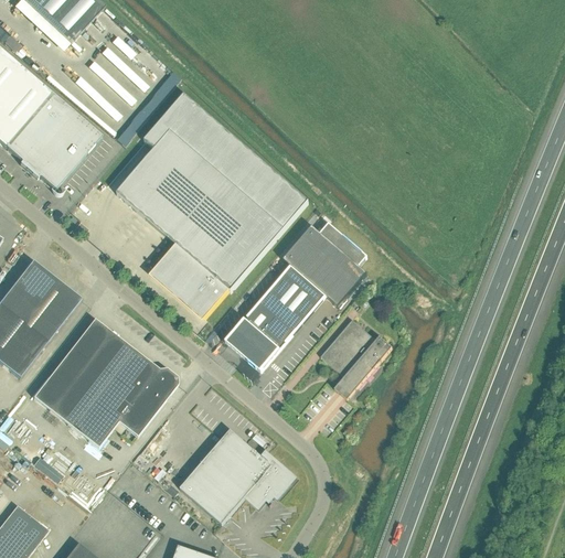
[(105,3),(102,0),(25,0),(71,41),(105,3)]
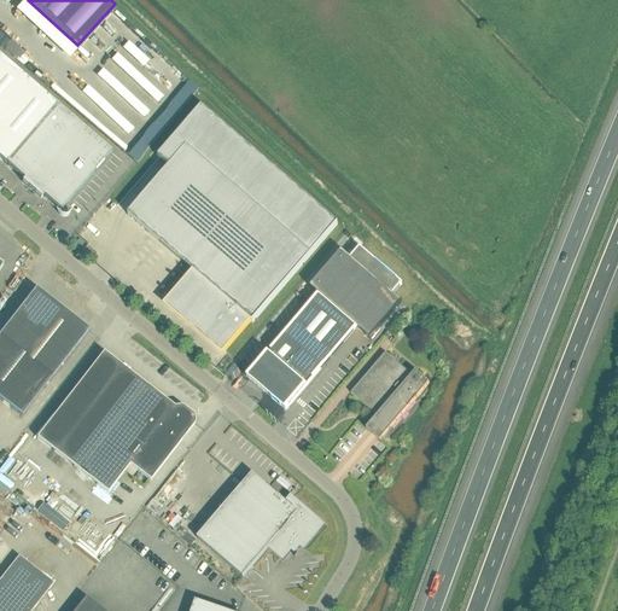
[(0,152),(23,173),(41,188),(60,205),(111,146),(0,51),(0,152)]
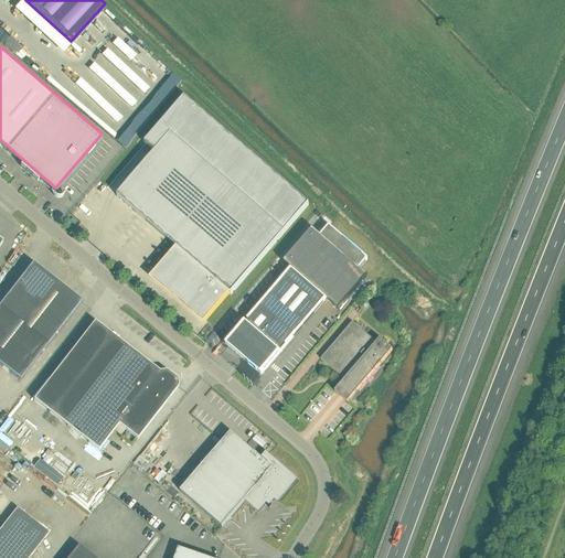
[(156,147),(117,191),(179,244),(156,271),(206,315),(230,287),(232,289),(308,199),(196,103),(184,93),(146,138),(156,147)]
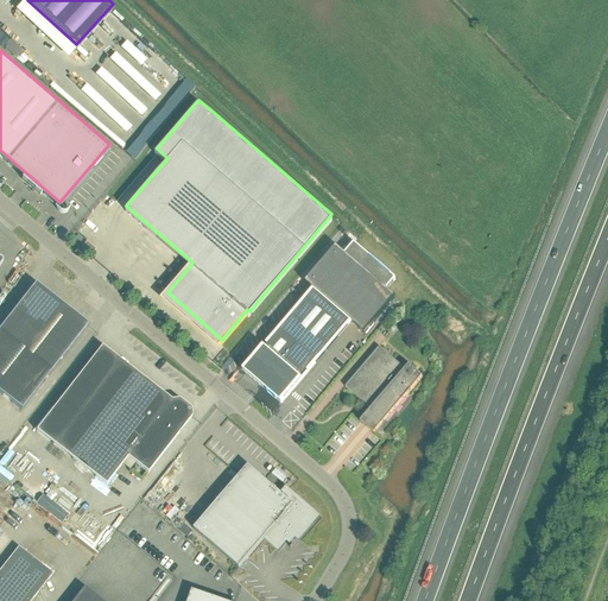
[(282,396),(350,316),(363,328),(396,292),(386,284),(396,273),(354,238),(344,248),(336,241),(304,277),(314,285),(246,365),(282,396)]
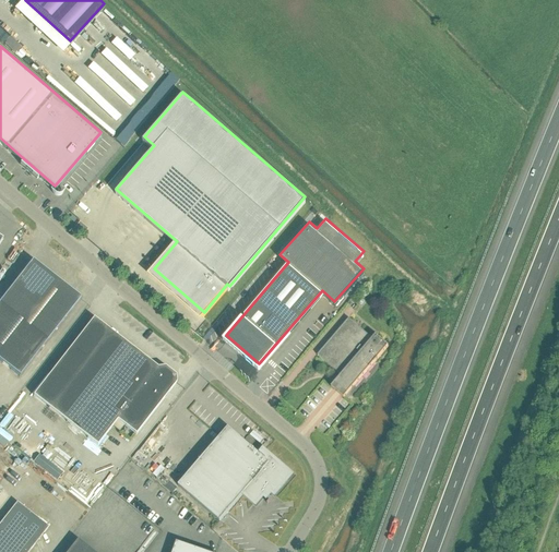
[(0,354),(21,370),(80,294),(32,255),(0,296),(0,354)]
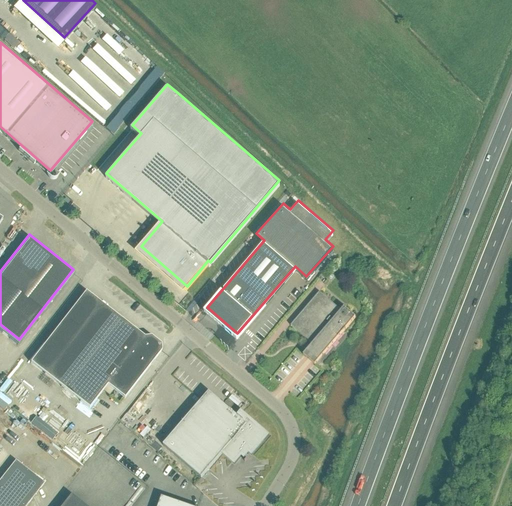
[(144,332),(85,287),(30,358),(89,404),(107,380),(124,394),(161,346),(160,339),(150,332),(144,332)]
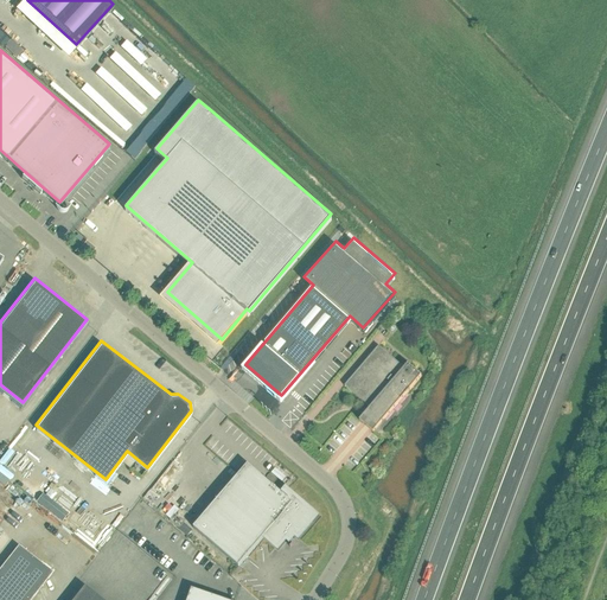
[(378,340),(345,381),(371,402),(359,415),(374,427),(421,371),(408,359),(404,363),(378,340)]
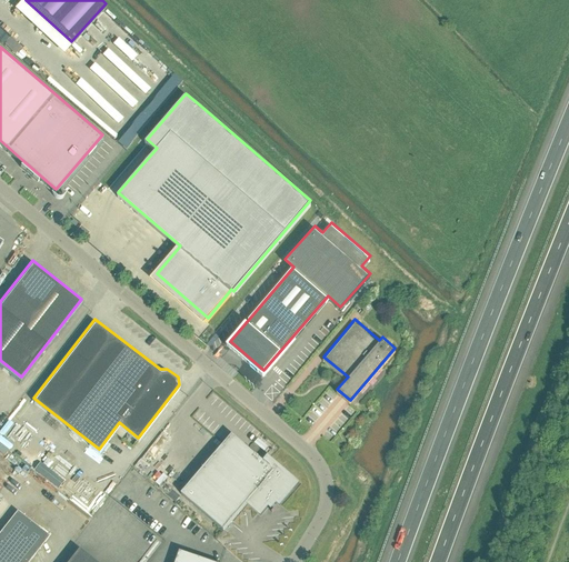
[(332,407),(341,399),(333,389),(325,398),(332,407)]
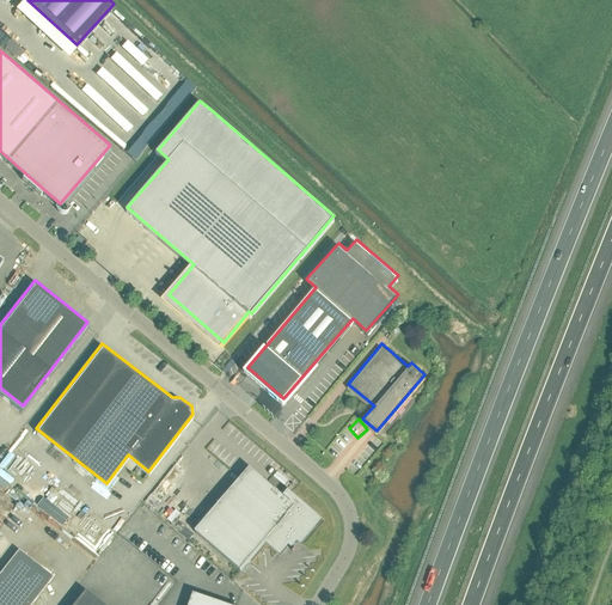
[(25,421),(16,428),(20,434),(29,427),(25,421)]
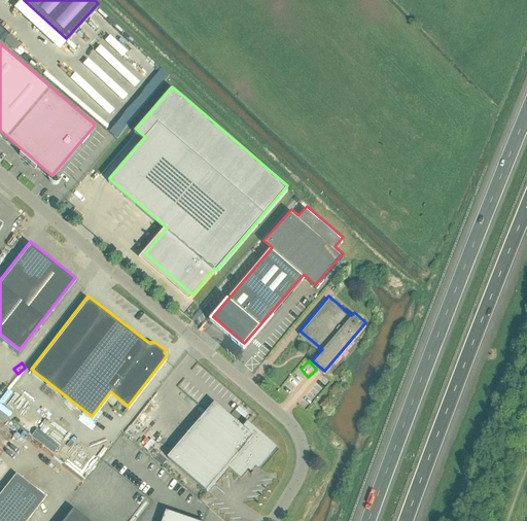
[(245,425),(215,400),(168,454),(207,487),(230,461),(242,472),(249,462),(251,464),(256,459),(258,461),(251,470),(252,470),(275,444),(248,421),(245,425)]
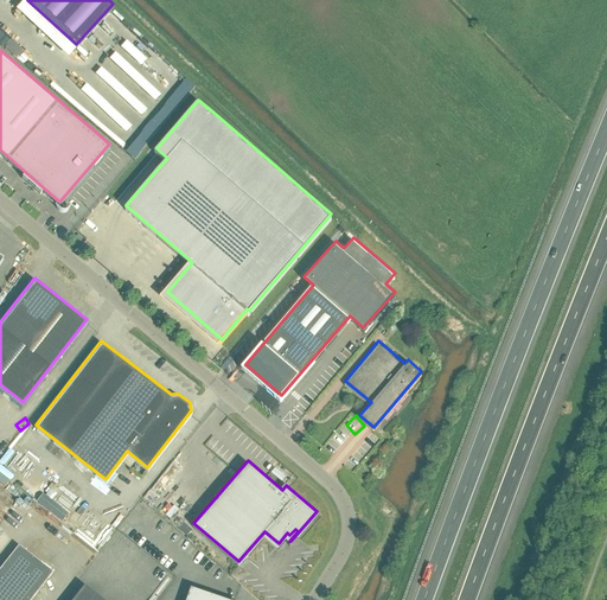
[(26,599),(52,568),(18,541),(0,563),(0,599),(26,599)]
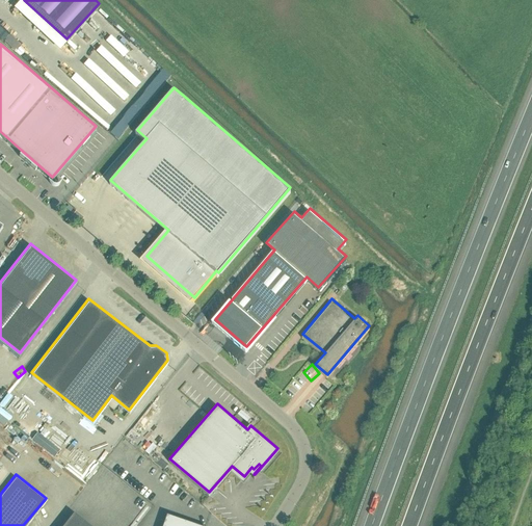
[(94,525),(74,509),(59,525),(94,525)]
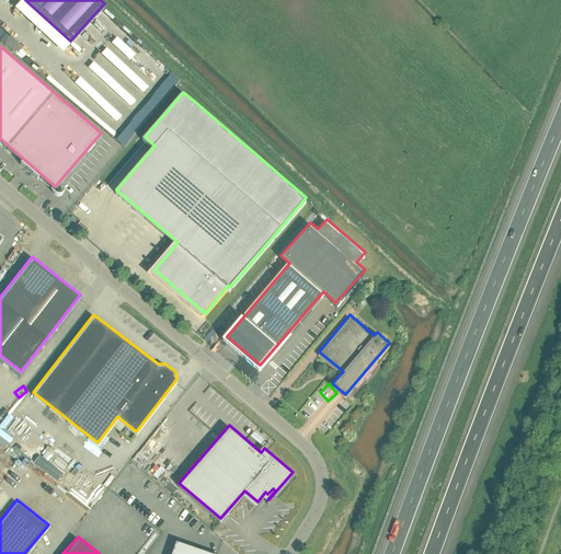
[(179,538),(172,553),(218,553),(220,552),(179,538)]
